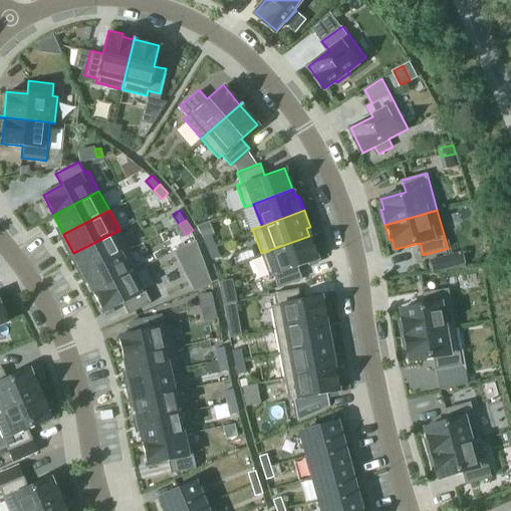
[(119,230),(73,253),(84,273),(130,249),(119,230)]
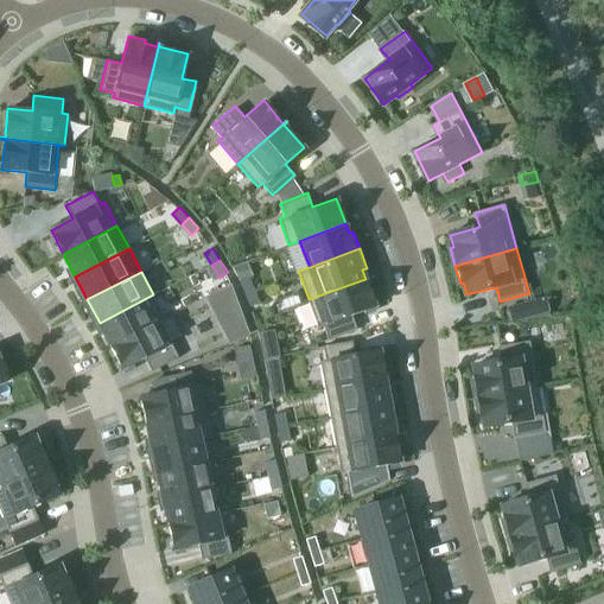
[(248,275),(240,279),(246,292),(254,288),(248,275)]
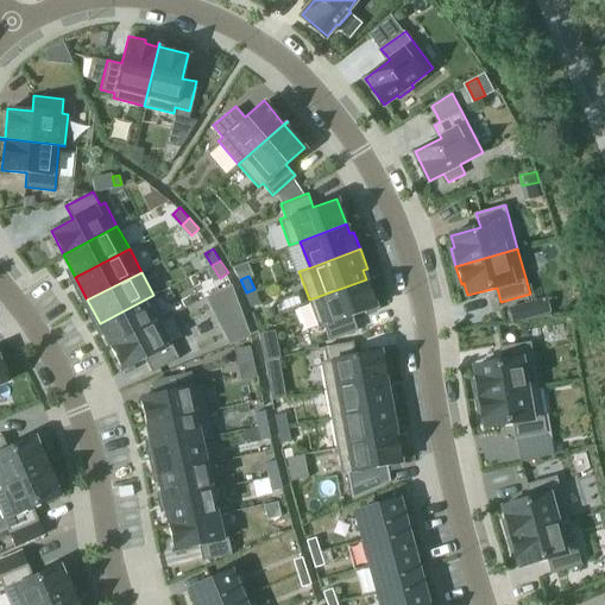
[(366,279),(309,300),(319,326),(325,323),(329,338),(358,327),(352,314),(376,304),(366,279)]
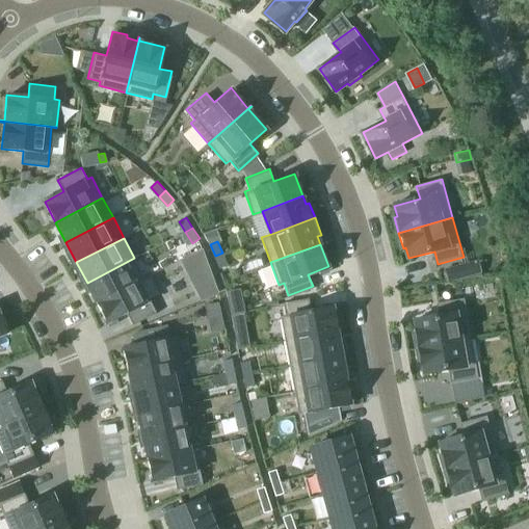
[(208,257),(205,250),(184,261),(187,267),(208,257)]
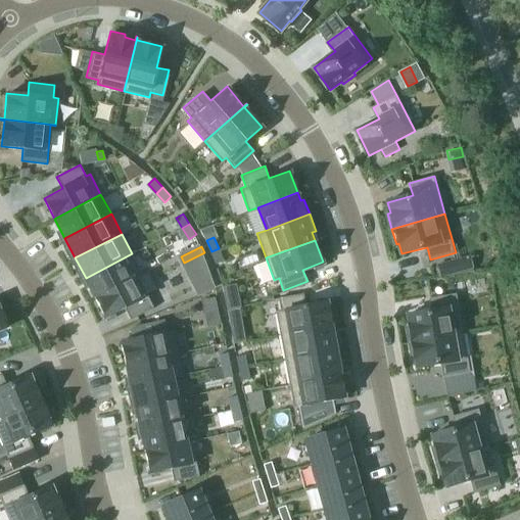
[(219,248),(211,251),(217,263),(224,260),(219,248)]
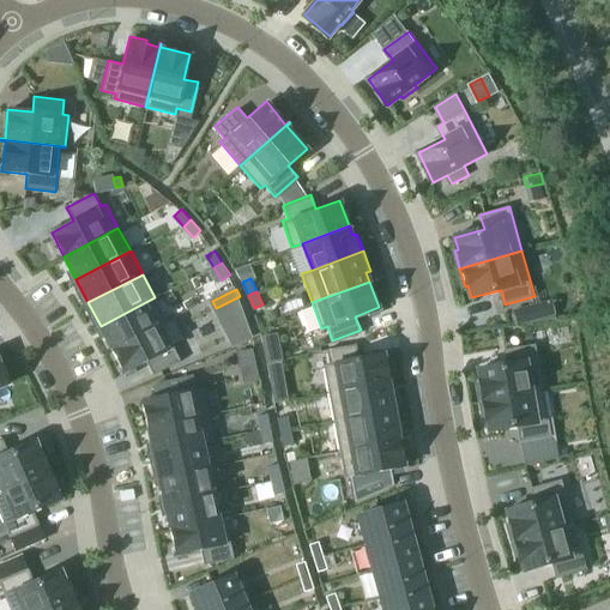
[(155,297),(101,326),(113,349),(162,324),(167,321),(155,297)]
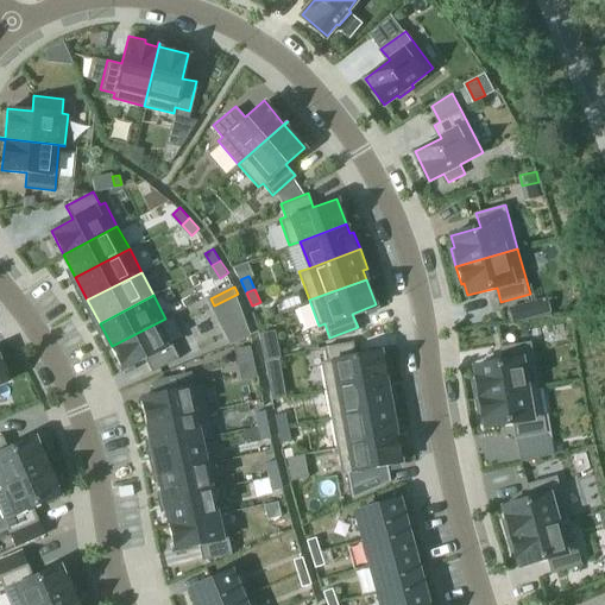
[(533,301),(510,307),(515,322),(537,319),(533,301)]
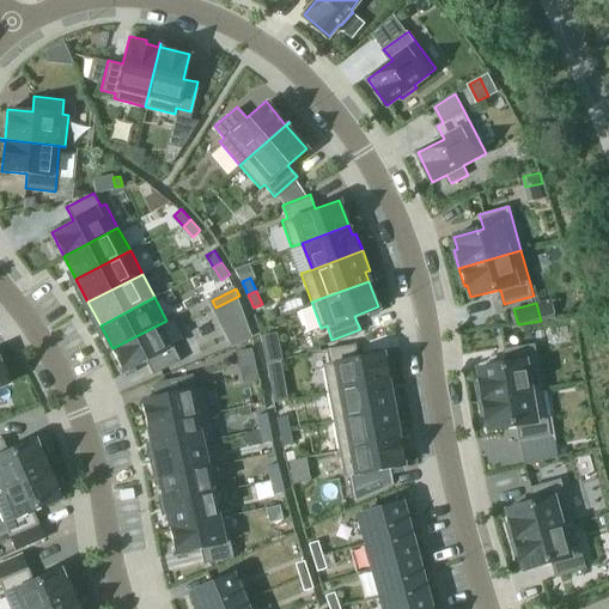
[(162,323),(113,348),(125,371),(146,360),(153,373),(181,359),(162,323)]
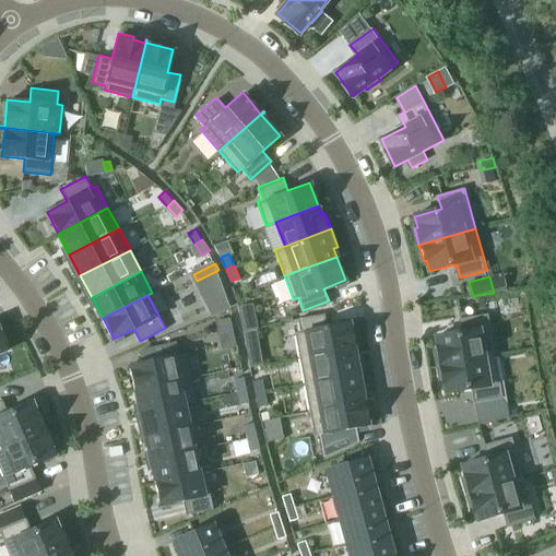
[(233,308),(231,303),(213,311),(215,317),(233,308)]
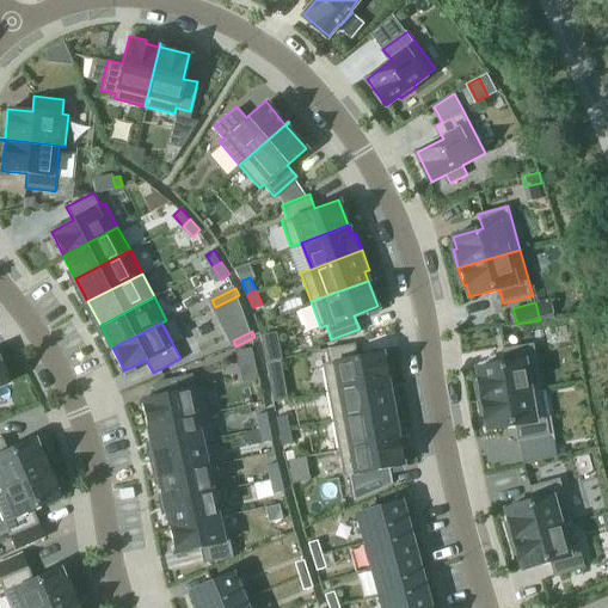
[(329,361),(323,362),(327,388),(387,378),(382,350),(358,355),(355,341),(326,347),(329,361)]
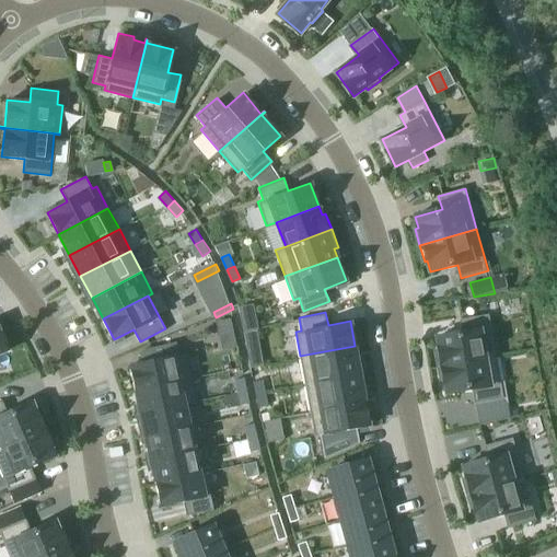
[(440,349),(437,350),(440,367),(498,356),(490,314),(463,320),(465,333),(438,338),(440,349)]
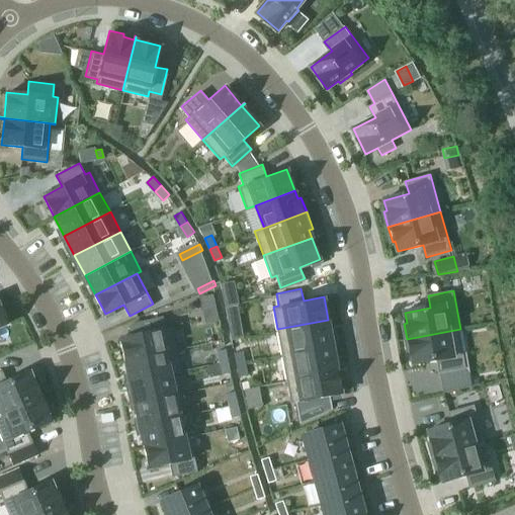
[(216,295),(202,298),(204,307),(217,304),(216,295)]
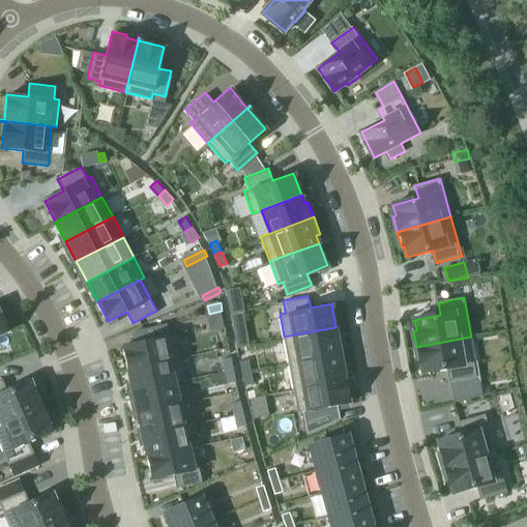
[(244,304),(232,306),(234,316),(246,313),(244,304)]
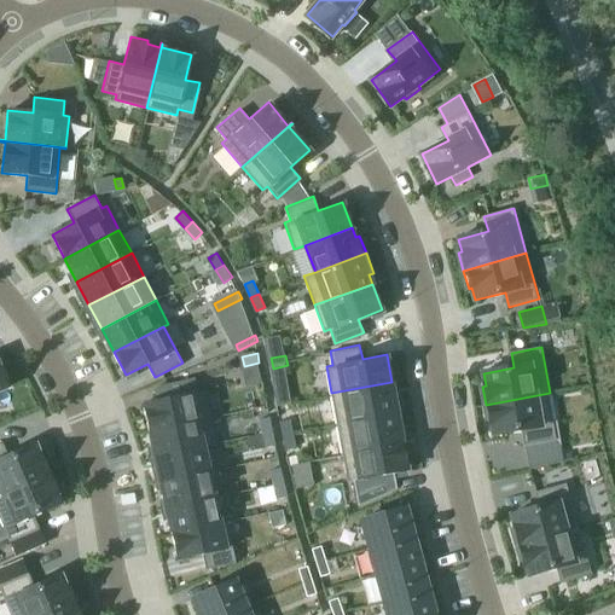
[(168,398),(144,404),(150,430),(210,417),(204,390),(198,392),(195,377),(166,383),(168,398)]
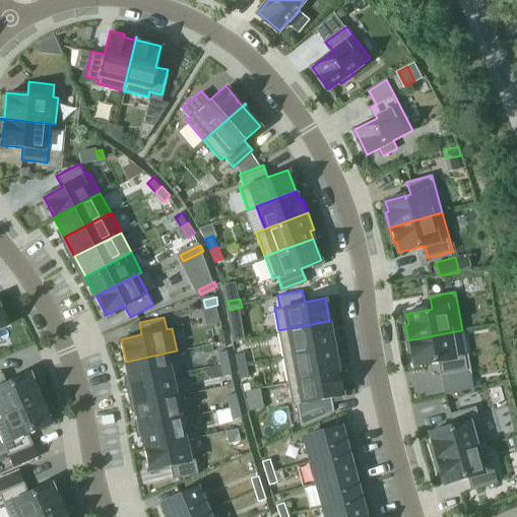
[(329,321),(278,330),(283,356),(338,345),(334,329),(331,329),(329,321)]
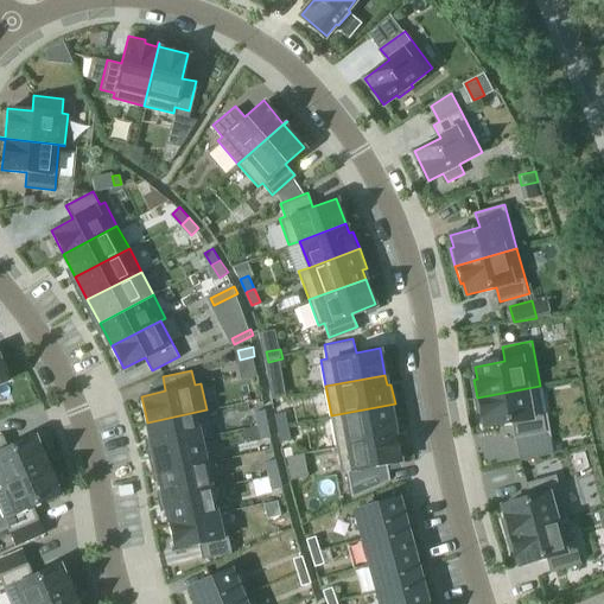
[(540,386),(477,398),(481,415),(484,415),(487,427),(516,423),(519,437),(548,431),(540,386)]
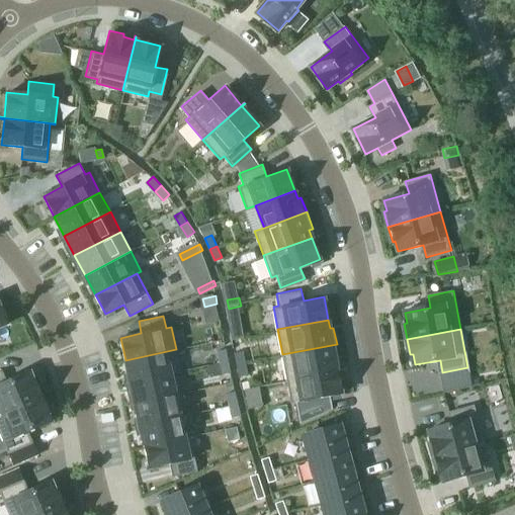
[(337,344),(282,354),(287,379),(338,369),(336,360),(340,360),(337,344)]
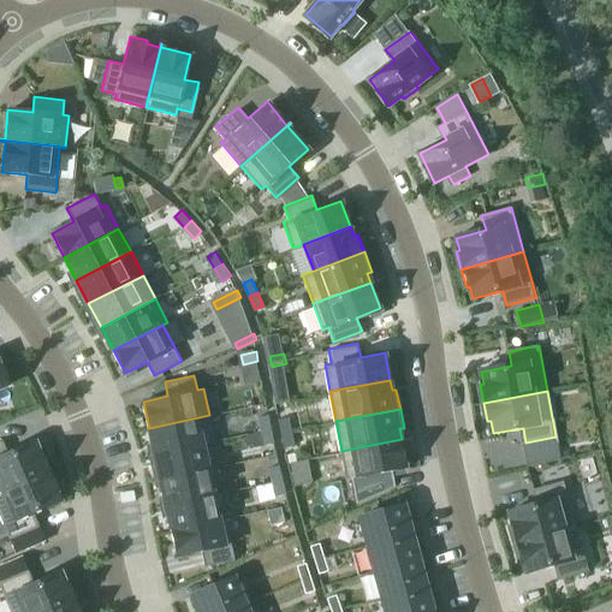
[(269,414),(261,416),(263,431),(273,428),(269,414)]
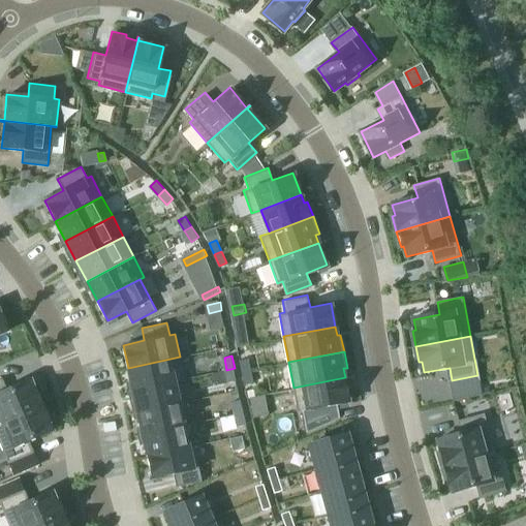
[(180,357),(128,368),(133,391),(180,380),(185,379),(180,357)]
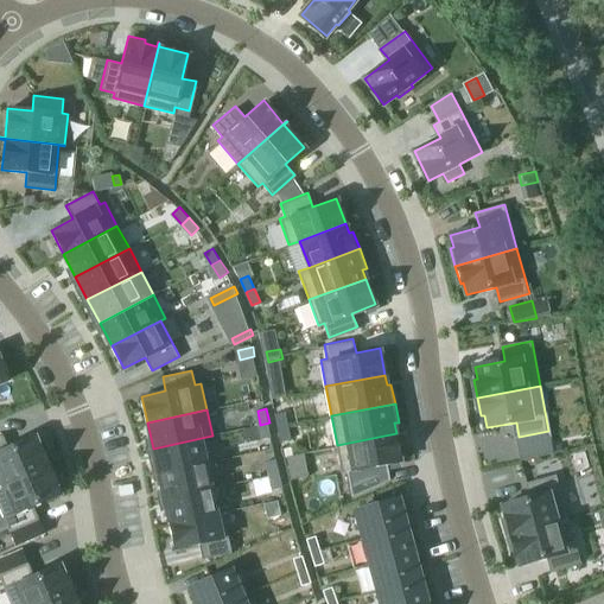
[(285,409),(275,412),(278,426),(287,424),(285,409)]
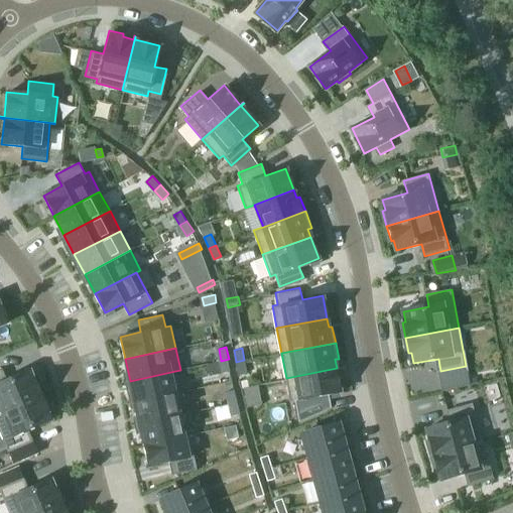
[(229,359),(221,361),(224,372),(232,371),(229,359)]
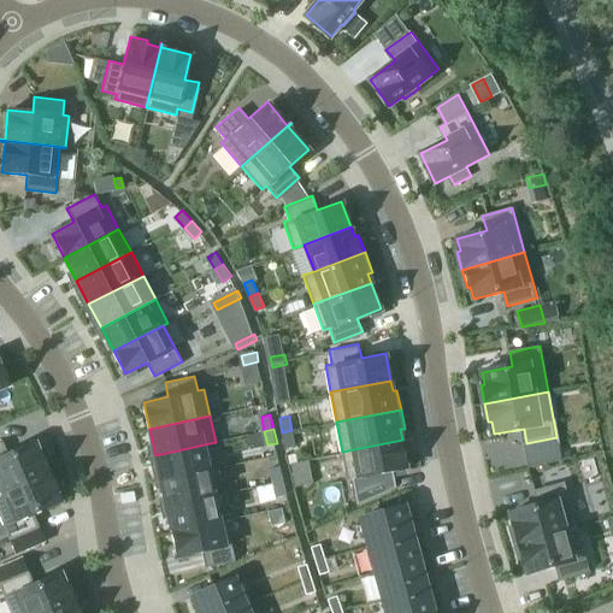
[(292,430),(282,432),(286,446),(295,444),(292,430)]
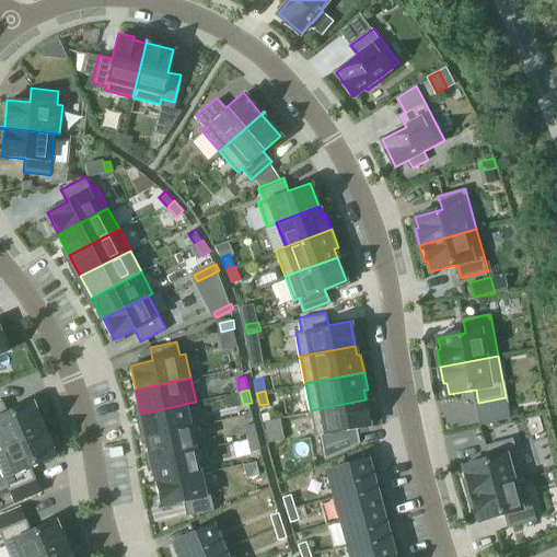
[(366,399),(311,410),(315,434),(321,433),(324,454),(359,440),(357,427),(370,424),(366,399)]
